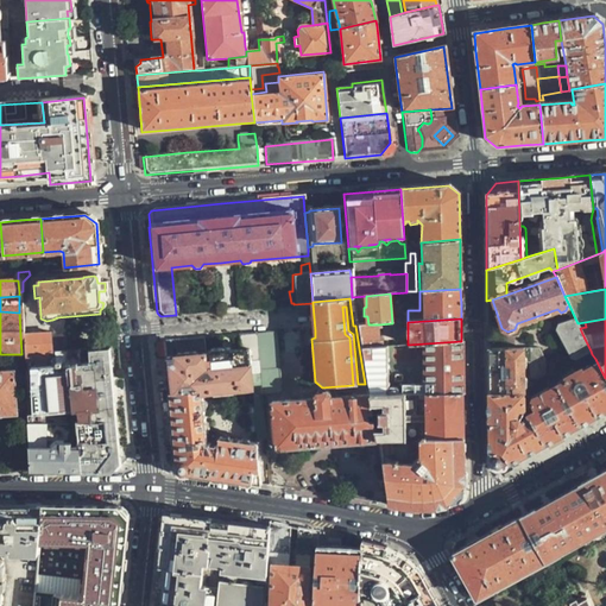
[(582,334),(580,328),(578,323),(575,319),(559,326),(557,329),(570,358),(575,359),(591,351),(582,334)]
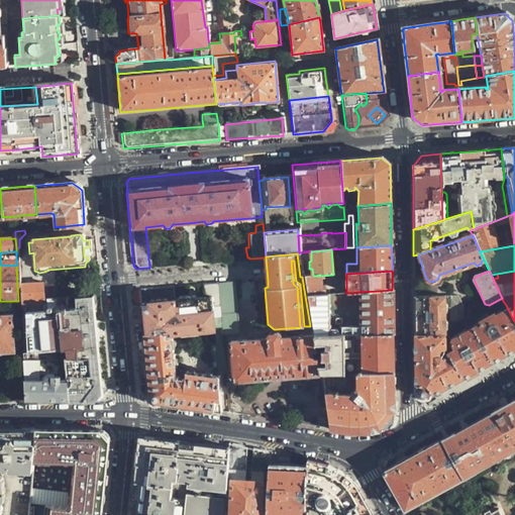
[(313,276),(302,277),(305,296),(323,294),(322,276),(313,276)]
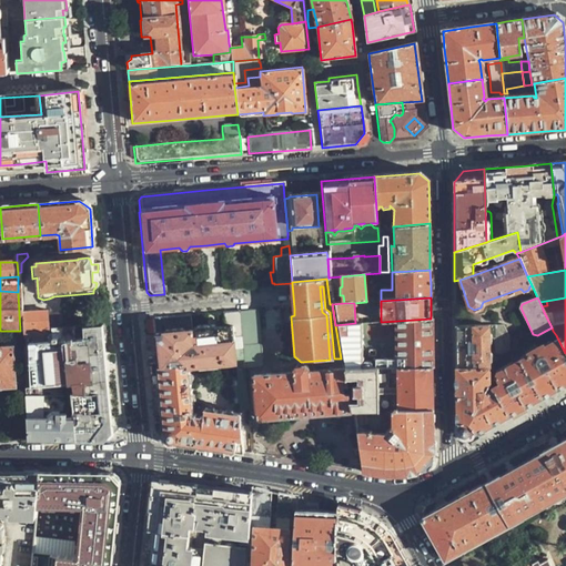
[(19,313),(20,331),(24,331),(46,329),(44,311),(19,313)]
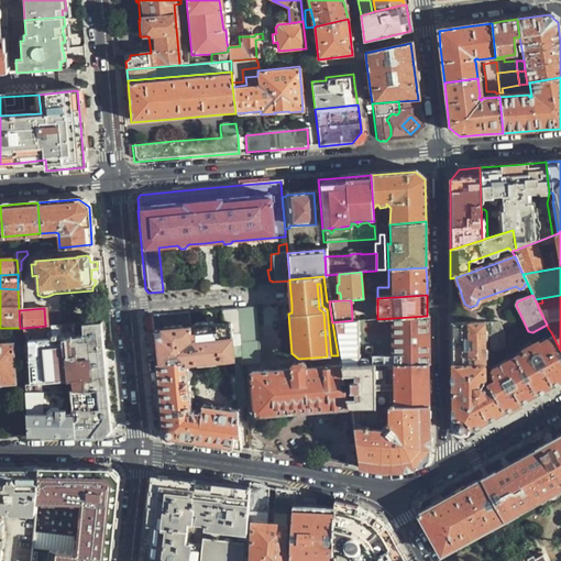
[(238,309),(228,310),(233,359),(240,359),(241,361),(241,366),(259,365),(254,309),(238,309)]
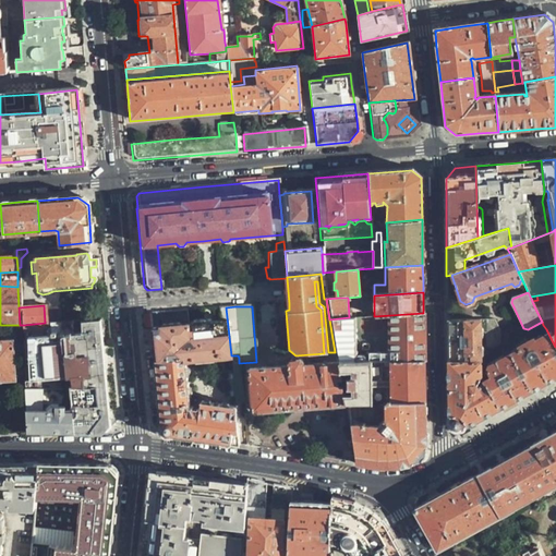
[(182,361),(184,360),(231,355),(226,307),(218,309),(219,325),(209,326),(209,323),(203,324),(191,325),(192,327),(186,328),(185,312),(149,315),(152,330),(180,328),(182,359),(182,361)]
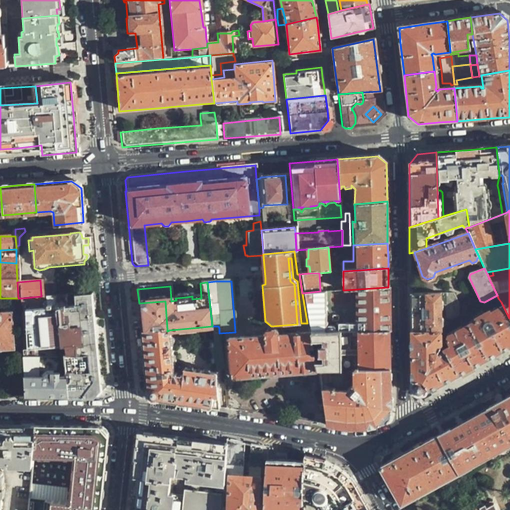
[(356,332),(388,332),(388,302),(388,287),(343,290),(320,291),(302,293),(307,323),(309,332),(324,332),(323,298),(327,296),(352,293),(356,295),(356,332)]
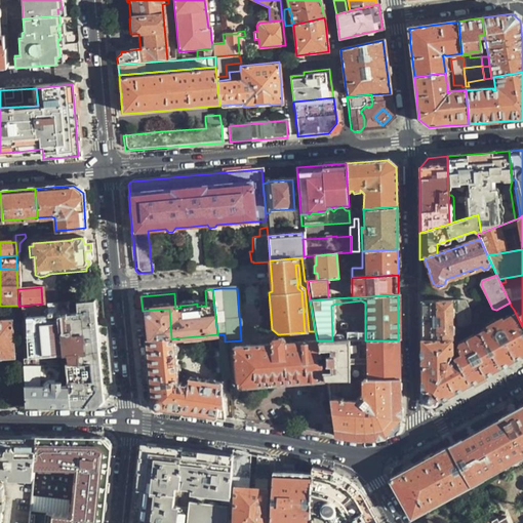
[(96,349),(91,299),(42,304),(23,306),(25,358),(22,359),(24,407),(59,408),(59,404),(59,391),(68,392),(69,404),(69,408),(89,408),(98,399),(102,396),(98,364),(98,359),(96,349)]
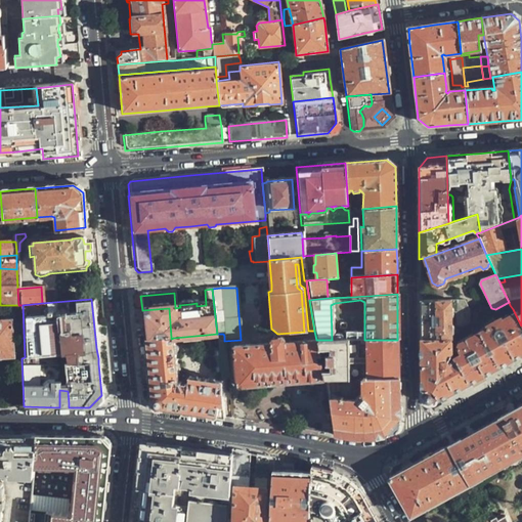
[(420,310),(420,342),(452,341),(450,313),(453,312),(455,314),(457,328),(462,328),(469,323),(468,310),(463,301),(420,303),(420,310)]
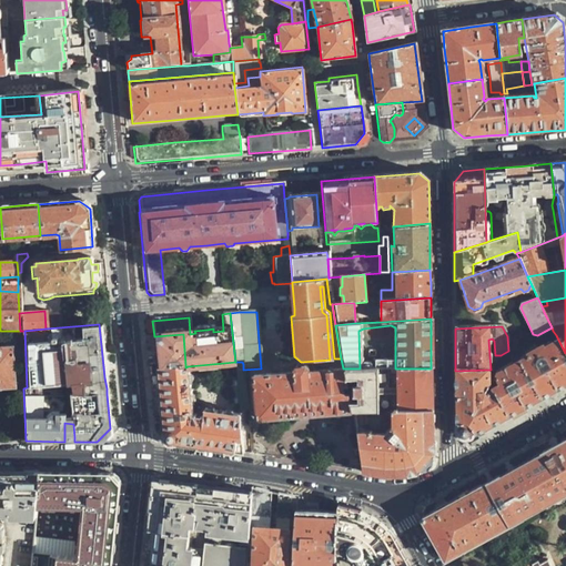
[(154,347),(157,369),(185,365),(183,334),(154,336),(154,347)]
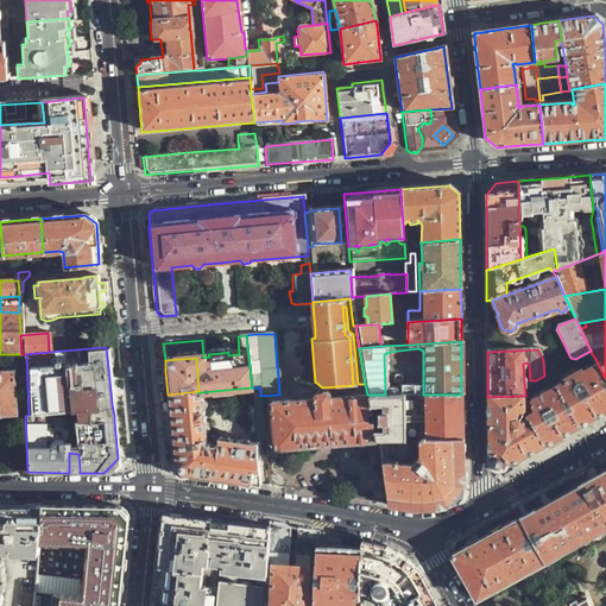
[(555,387),(576,427),(599,415),(605,410),(605,378),(595,359),(581,367),(584,372),(575,377),(572,372),(555,382),(557,386),(555,387)]
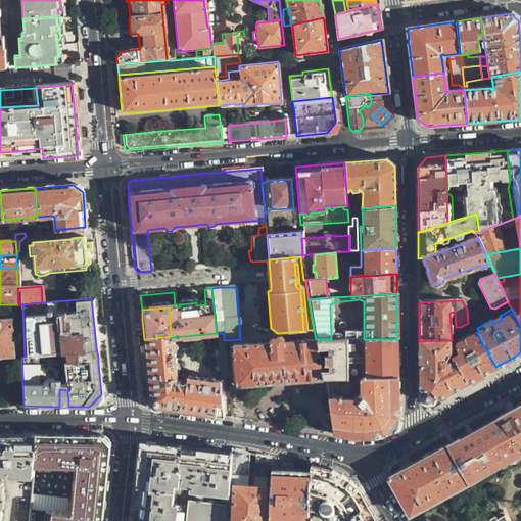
[(0,359),(12,358),(10,319),(0,319),(0,359)]
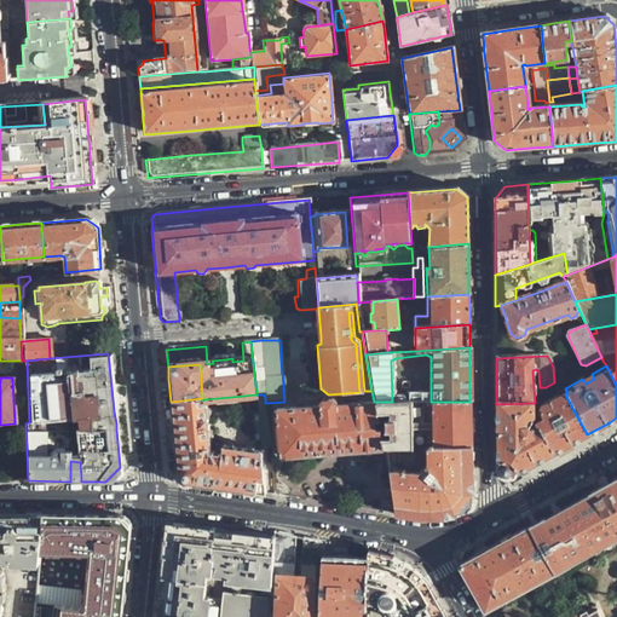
[(526,467),(578,438),(587,434),(565,395),(545,407),(542,410),(548,421),(545,424),(543,421),(538,424),(540,426),(534,431),(531,428),(534,422),(534,416),(537,416),(537,410),(535,410),(535,403),(496,404),(497,472),(497,474),(500,477),(501,478),(503,479),(507,478),(508,477),(526,467)]
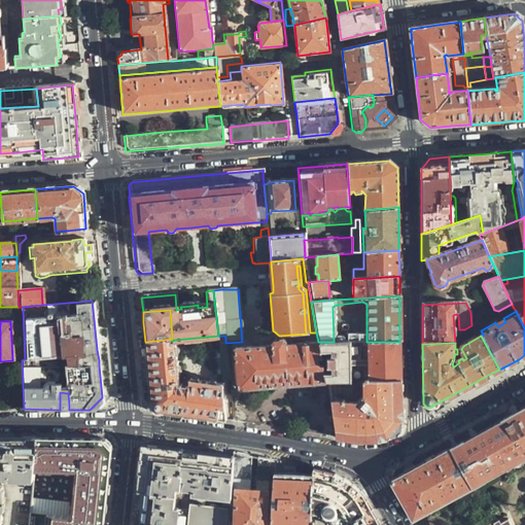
[(221,381),(229,381),(225,343),(225,338),(218,339),(221,381)]
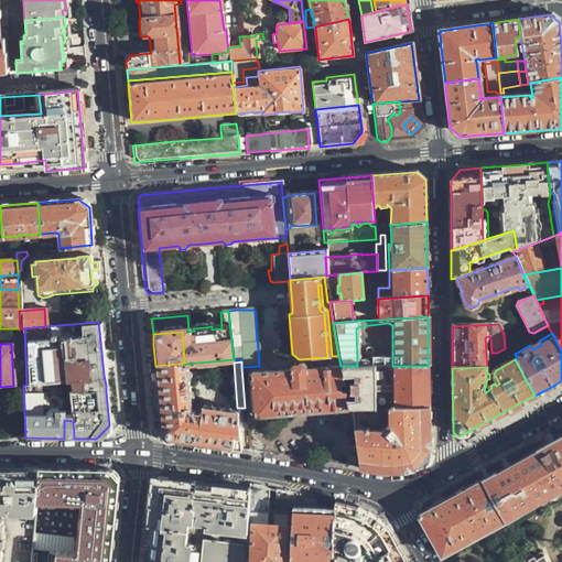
[(188,443),(240,451),(237,412),(201,408),(201,415),(190,413),(186,364),(184,365),(184,363),(155,366),(159,406),(162,431),(161,435),(161,440),(163,441),(165,442),(173,441),(188,443)]
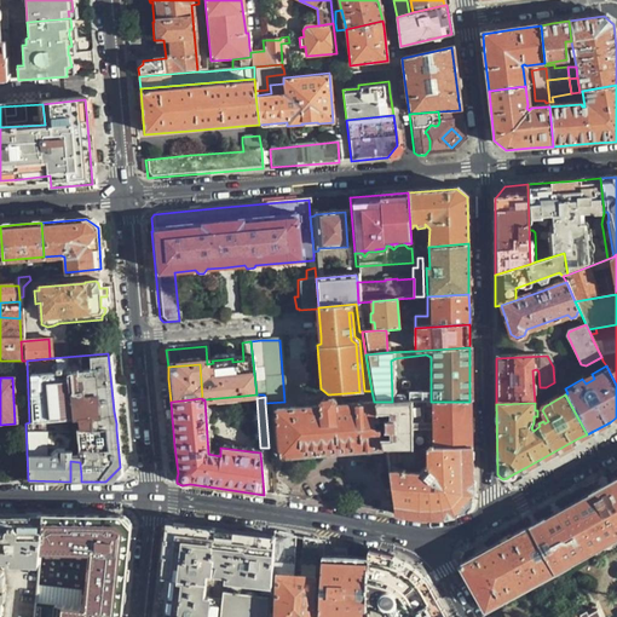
[(365,453),(381,451),(374,402),(334,407),(334,402),(330,399),(322,401),(319,403),(319,407),(313,408),(286,410),(275,411),(278,459),(323,455),(344,454),(365,453)]
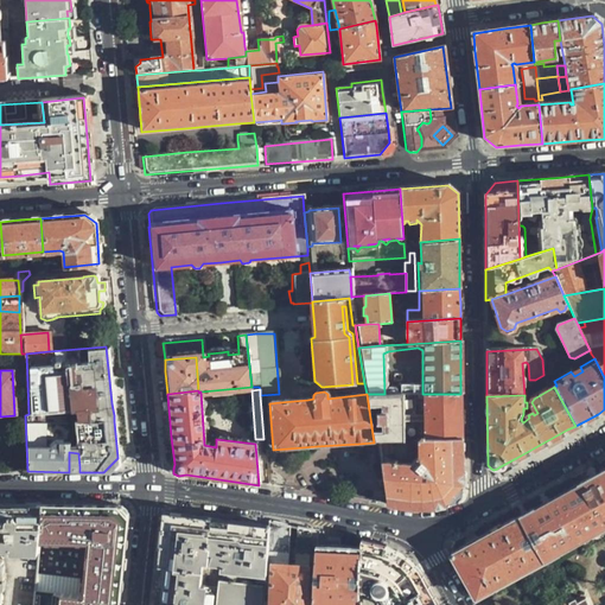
[(420,440),(462,440),(462,430),(460,394),(422,394),(384,394),(367,394),(374,443),(394,441),(420,440)]
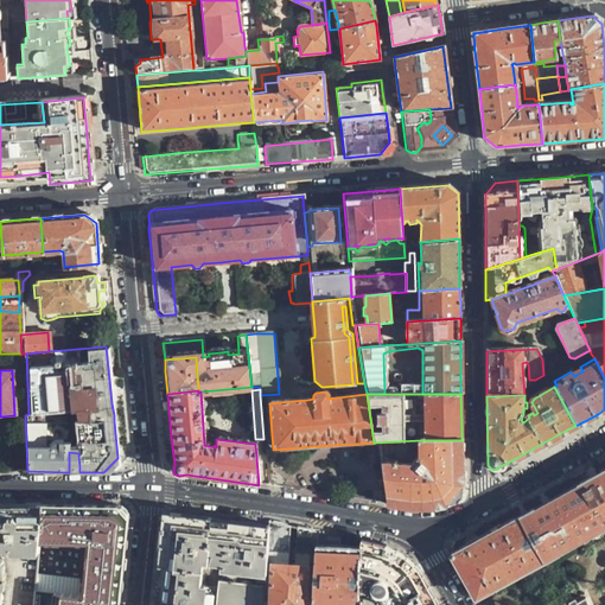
[(462,485),(462,440),(420,440),(394,441),(394,444),(389,444),(388,446),(380,446),(380,462),(394,460),(395,464),(380,465),(386,507),(400,508),(420,507),(433,504),(451,500),(458,491),(462,485)]
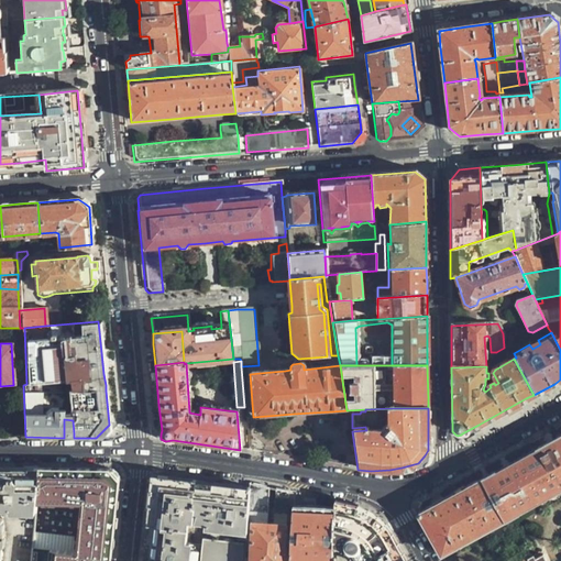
[(64,419),(64,433),(74,433),(73,420),(64,419)]
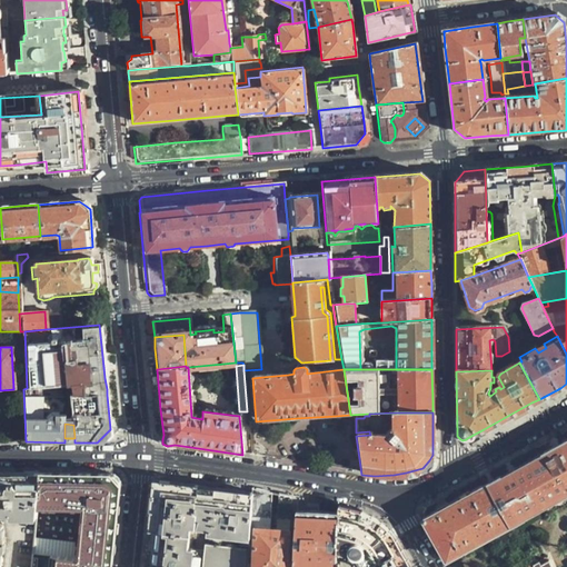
[(497,479),(486,485),(509,527),(520,520),(564,497),(566,501),(566,440),(555,447),(541,454),(541,455),(498,479),(497,479)]
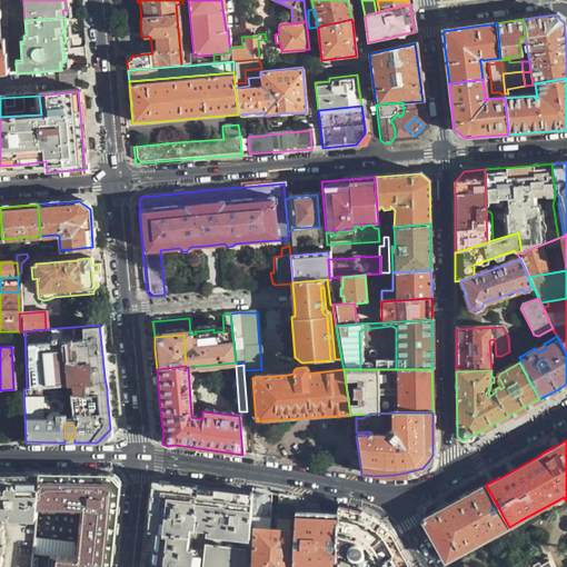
[(0,555),(1,541),(0,541),(1,527),(0,527),(0,515),(8,516),(9,518),(33,519),(35,514),(35,508),(38,476),(3,476),(0,476),(0,555)]
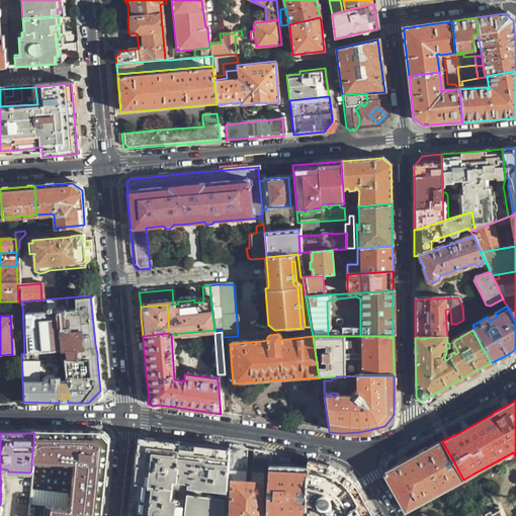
[(71,433),(34,433),(31,462),(52,463),(52,468),(63,467),(68,473),(65,502),(71,502),(70,509),(100,514),(101,501),(107,443),(99,433),(71,433)]
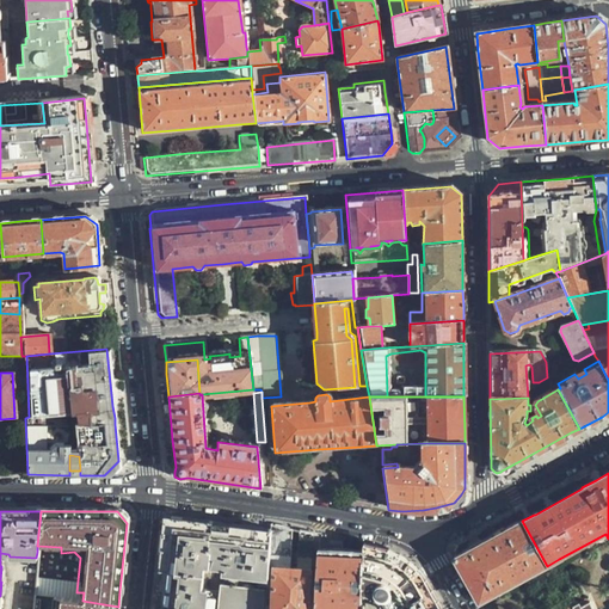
[(167,522),(166,529),(164,528),(161,547),(154,608),(265,608),(269,531),(264,530),(205,524),(173,521),(172,523),(167,522)]
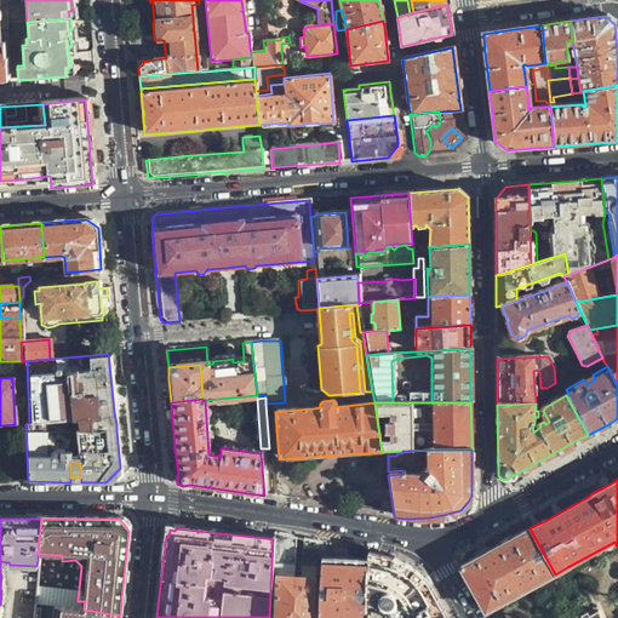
[(473,559),(458,567),(485,613),(503,602),(539,583),(544,591),(547,595),(561,587),(555,574),(530,528),(486,551),(479,555),(473,558),(473,559)]
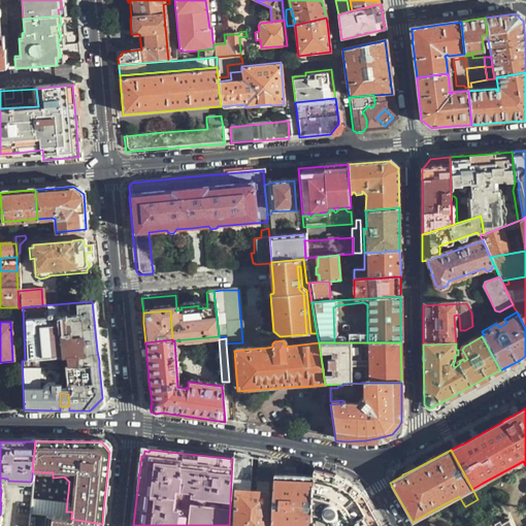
[(232,455),(232,459),(229,525),(264,525),(268,462),(257,460),(256,492),(250,491),(251,459),(232,455)]
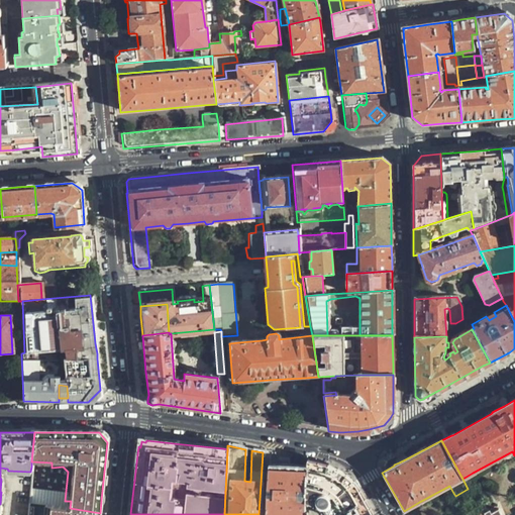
[(514,455),(512,451),(473,473),(475,477),(495,466),(497,470),(514,459),(514,455)]
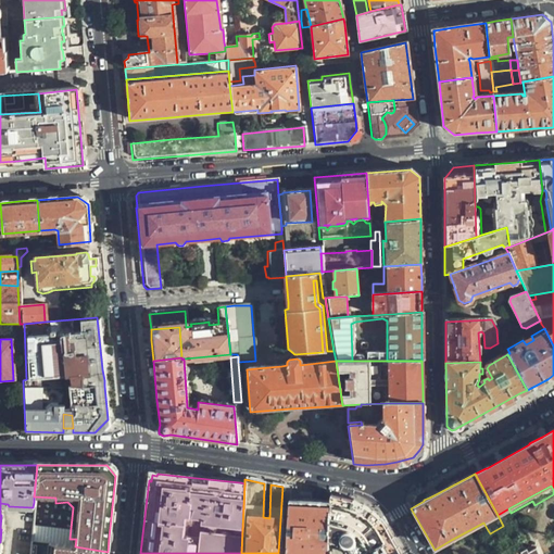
[(352,501),(329,496),(329,503),(326,553),(399,553),(389,537),(387,532),(382,524),(377,518),(370,511),(361,505),(352,501)]
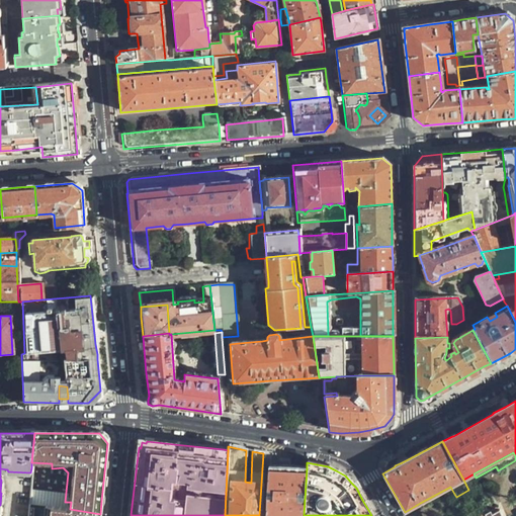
[(278,467),(268,466),(267,491),(274,491),(274,497),(266,497),(265,515),(304,515),(307,468),(288,467),(282,467),(278,467)]
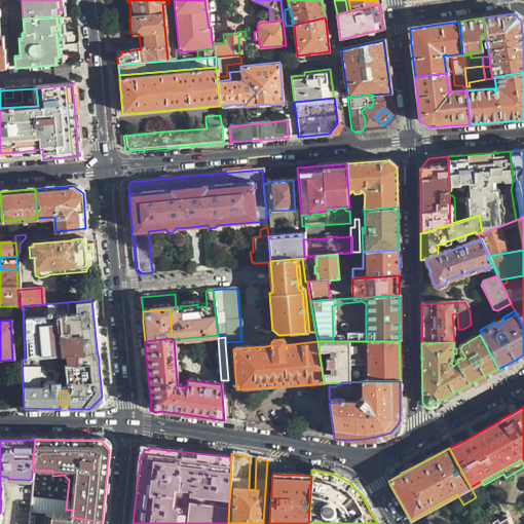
[(31,480),(29,502),(35,502),(37,475),(32,475),(31,480)]
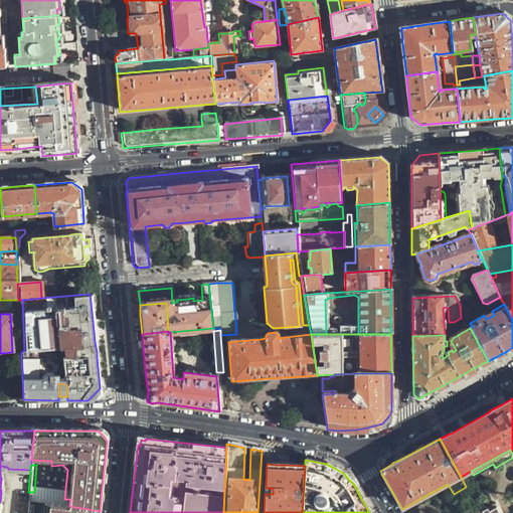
[(448,484),(417,500),(419,504),(448,493),(452,491),(448,484)]
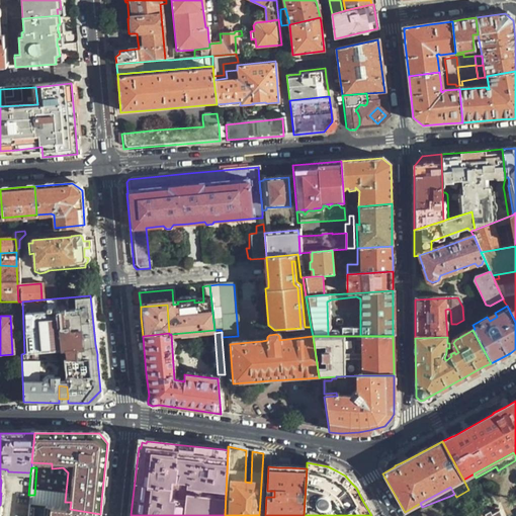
[(485,515),(489,513),(483,503),(477,506),(480,511),(481,513),(482,515),(485,515)]
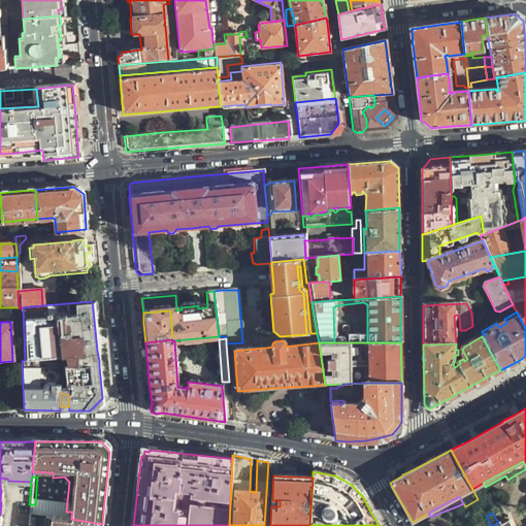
[(102,525),(102,524),(71,519),(28,515),(27,525),(102,525)]
